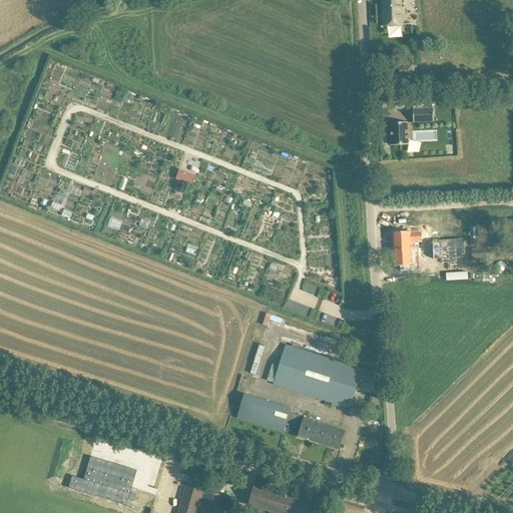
[(401,0),(382,0),(384,27),(402,26),(401,0)]
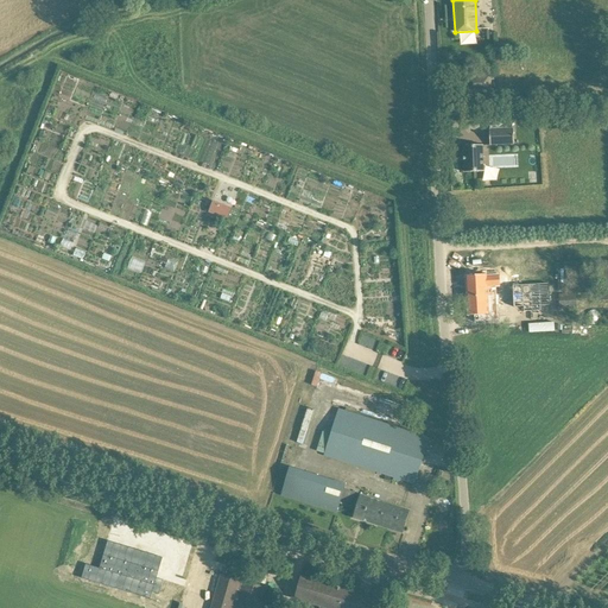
[(492,0),(493,30),(507,29),(506,0),(492,0)]
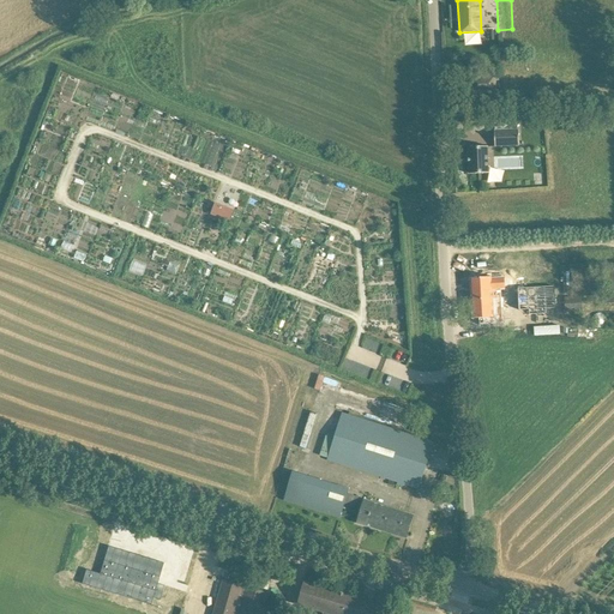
[(518,130),(494,131),(495,146),(518,146),(518,130)]
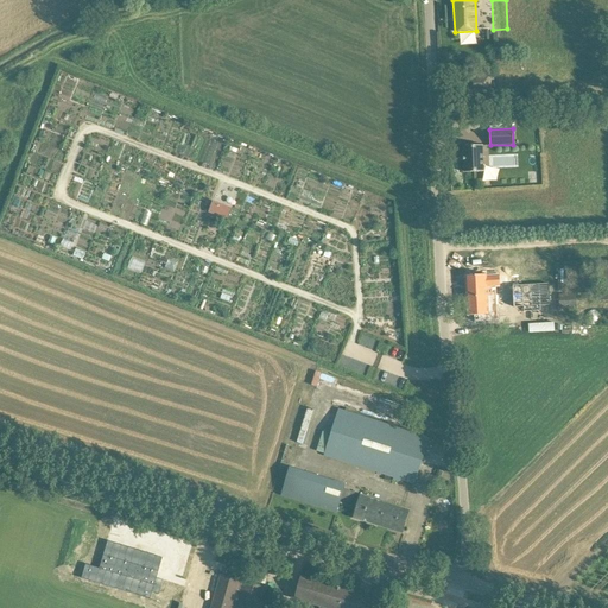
[(463,146),(464,172),(485,172),(483,145),(463,146)]
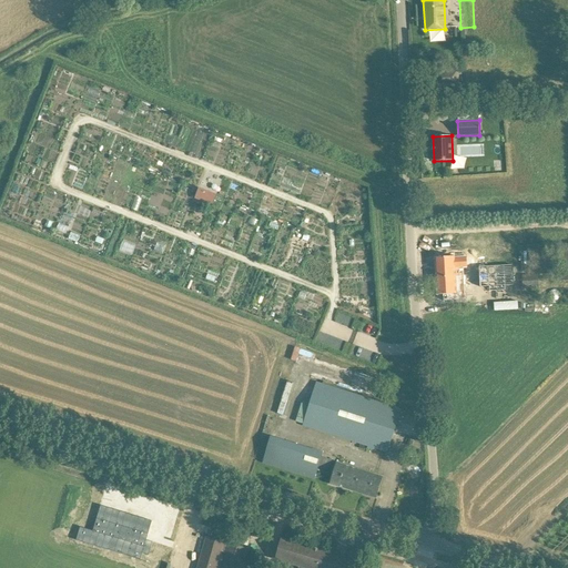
[(200,189),(195,199),(212,205),(216,195),(200,189)]
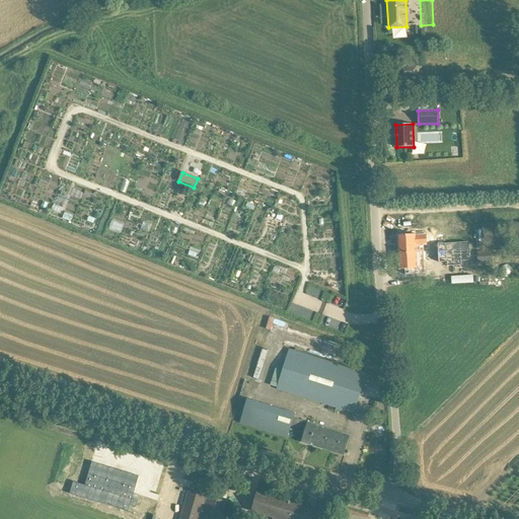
[(503,228),(488,228),(488,248),(504,248),(503,228)]
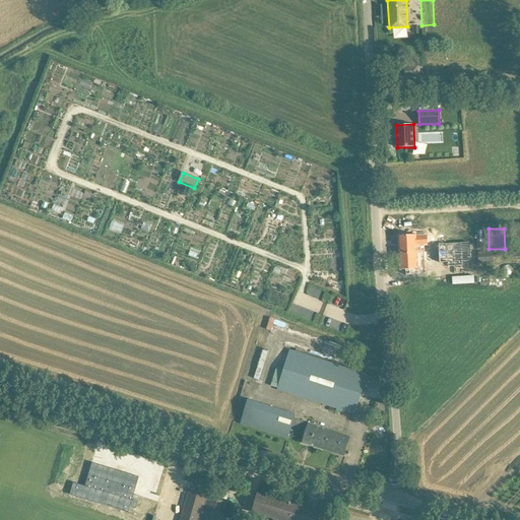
[(414,236),(398,237),(400,270),(418,269),(417,248),(440,246),(439,232),(428,232),(428,235),(414,236)]
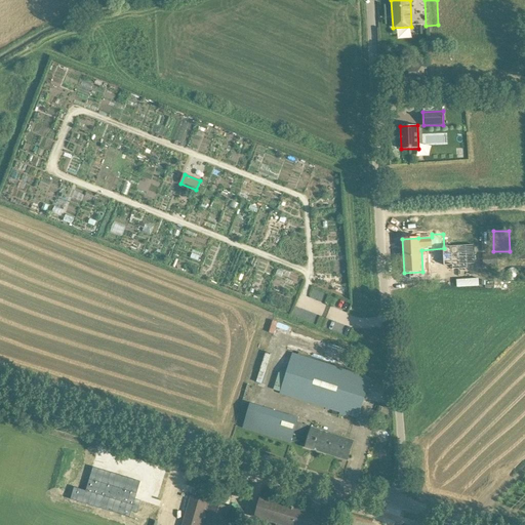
[(473,248),(443,249),(443,267),(451,267),(452,270),(467,269),(467,266),(474,266),(473,248)]
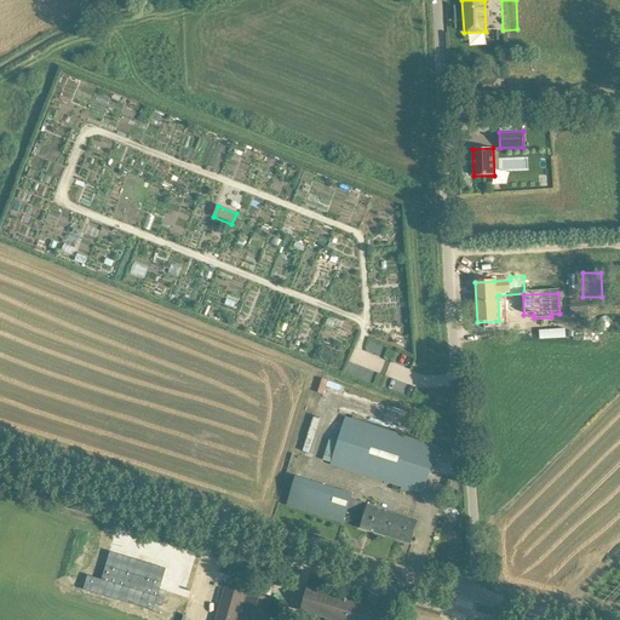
[(568,313),(590,313),(590,300),(568,300),(568,313)]
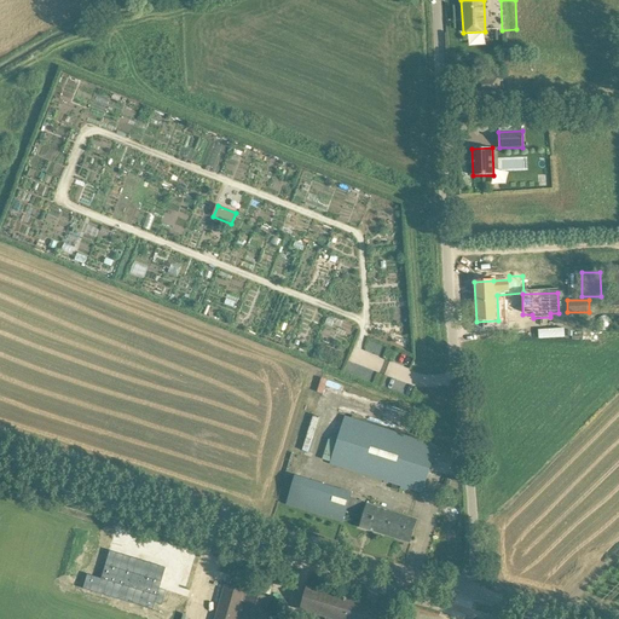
[(568,322),(544,323),(544,333),(570,330),(568,322)]
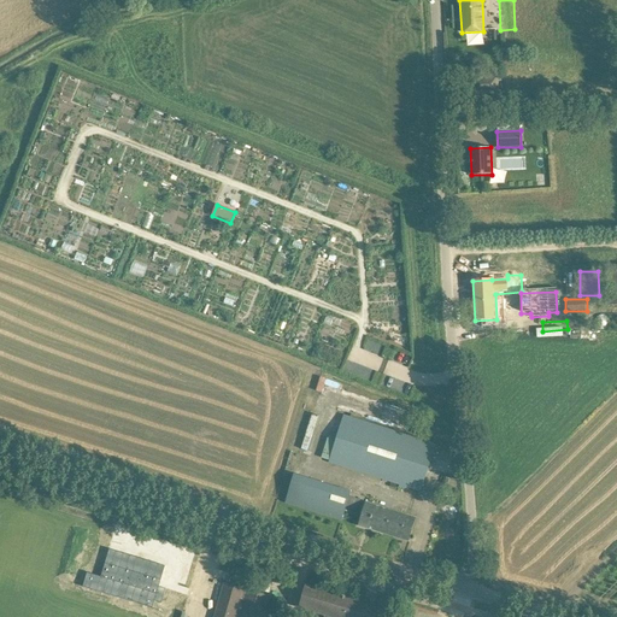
[(329,462),(421,491),(435,445),(344,416),(329,462)]
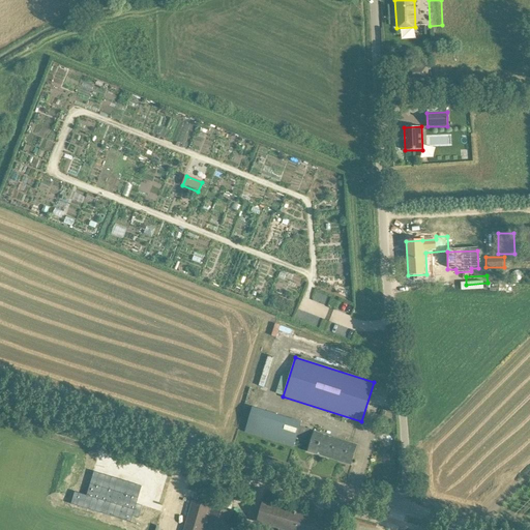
[(364,369),(372,367),(371,357),(363,357),(364,369)]
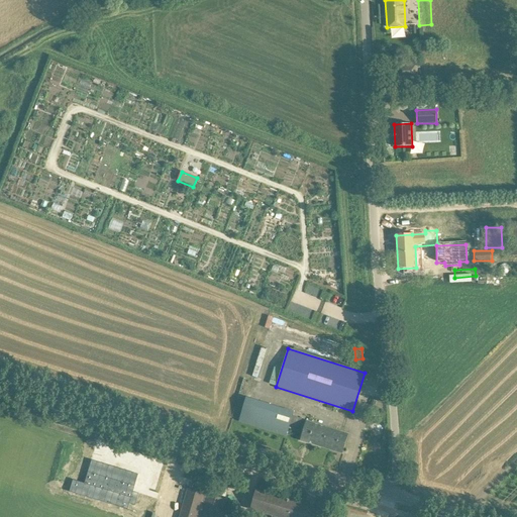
[(246,398),(239,421),(287,436),(289,428),(298,431),(301,419),(293,416),(294,413),(246,398)]
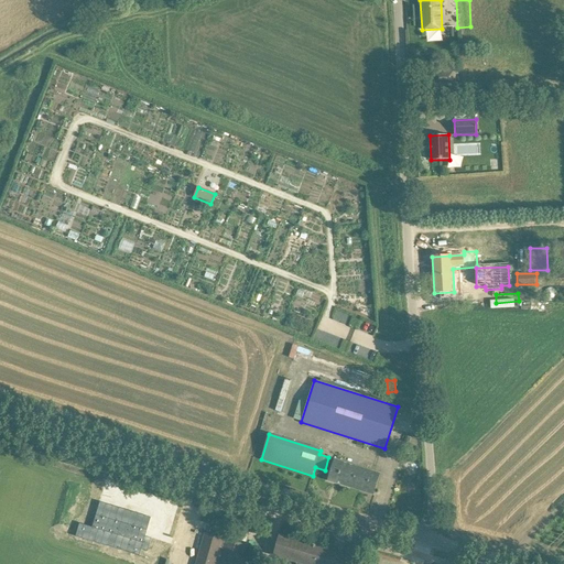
[(380,474),(334,459),(327,480),(373,495),(380,474)]
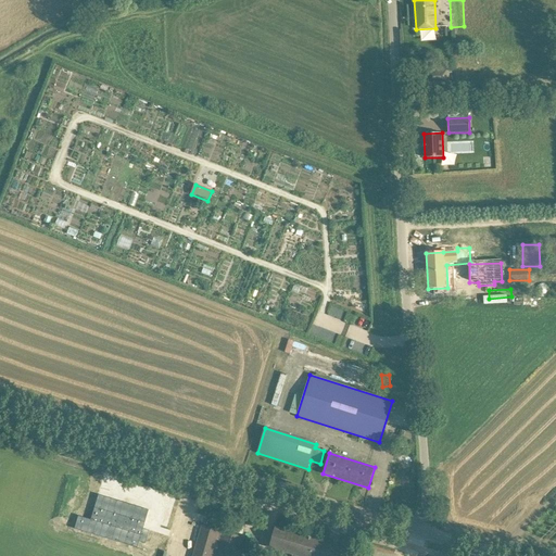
[(149,510),(99,495),(91,520),(78,516),(75,529),(138,548),(139,542),(146,543),(150,530),(143,529),(149,510)]
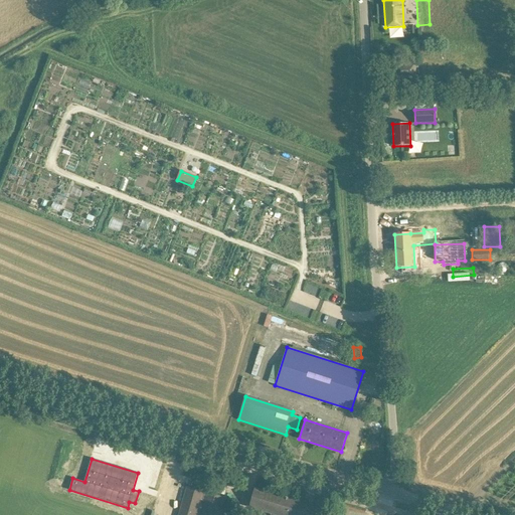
[(219,511),(223,497),(207,493),(206,494),(203,493),(203,491),(187,487),(179,514),(217,514),(218,514),(216,514),(217,511),(219,511)]
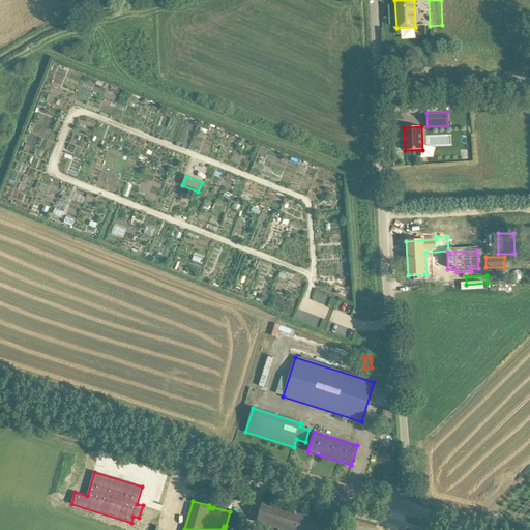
[(324,529),(327,521),(262,502),(257,522),(283,529),(324,529)]
